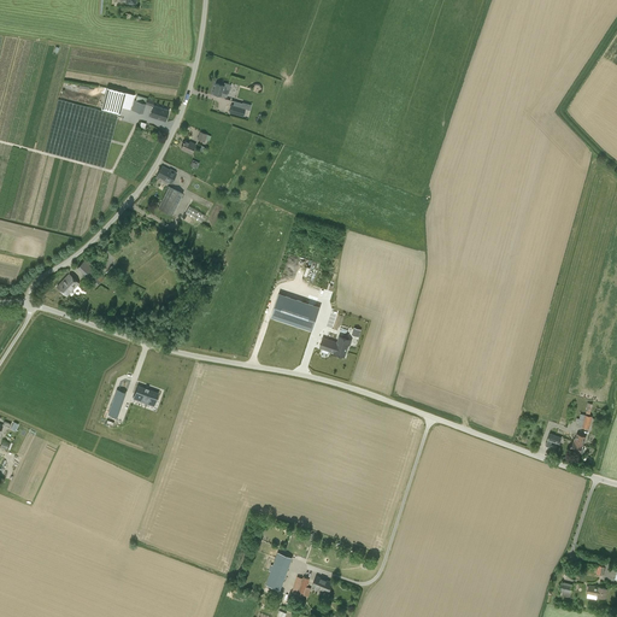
[(222,95),(225,97),(229,83),(224,82),(224,84),(216,83),(212,93),(221,95),(222,95)]
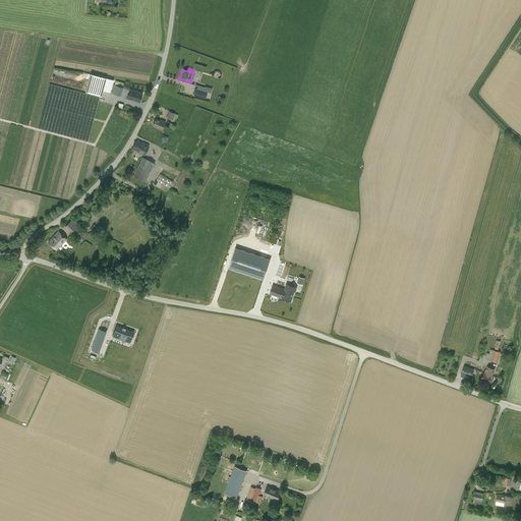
[(91,73),(85,92),(102,96),(104,87),(106,77),(91,73)]
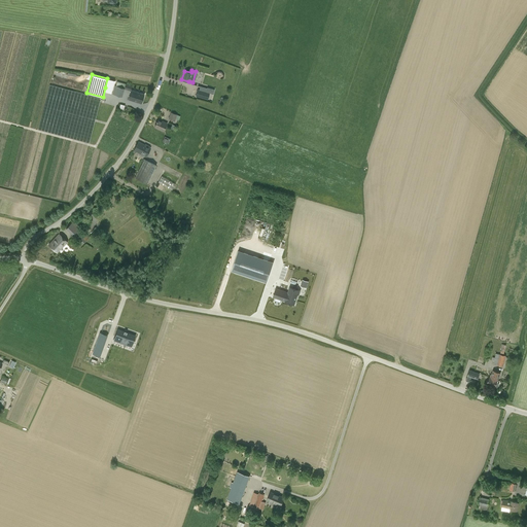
[(56,77),(54,82),(75,89),(77,83),(56,77)]
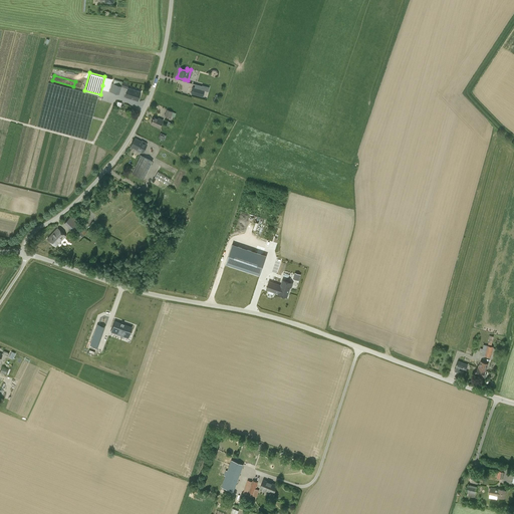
[(86,140),(98,95),(48,82),(37,126),(86,140)]
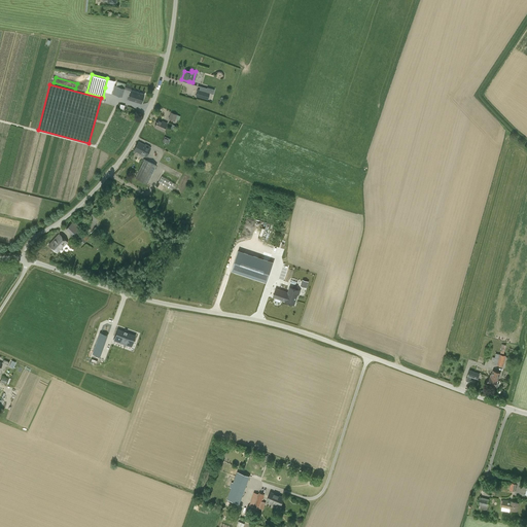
[(112,94),(121,97),(125,90),(125,89),(124,88),(114,85),(112,94)]
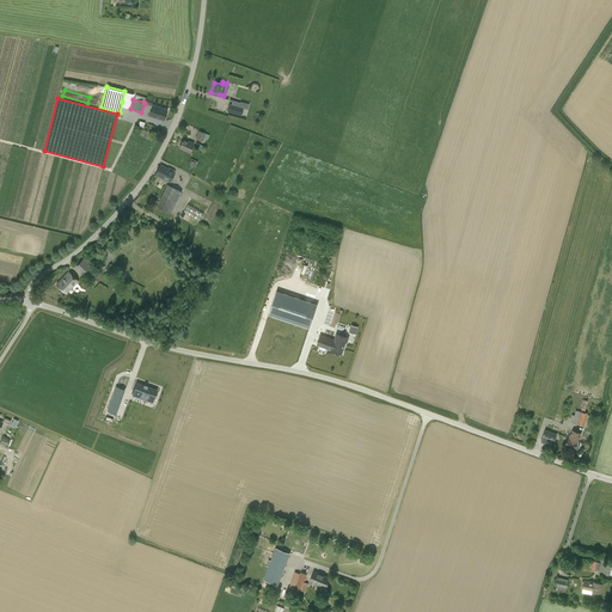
[(243,106),(228,103),(226,110),(240,114),(243,106)]
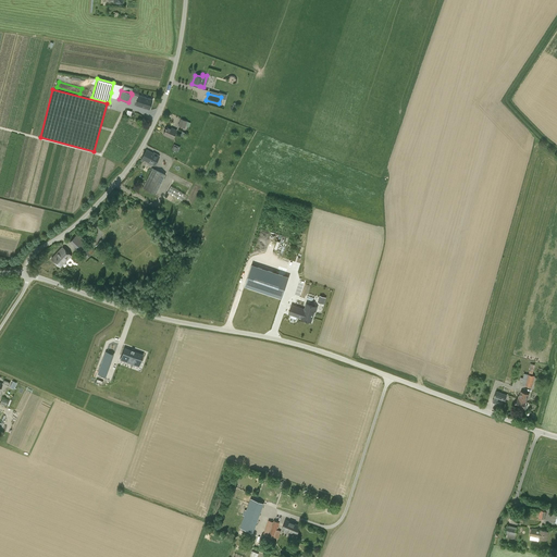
[(138,96),(136,104),(149,109),(152,99),(138,95),(138,96)]
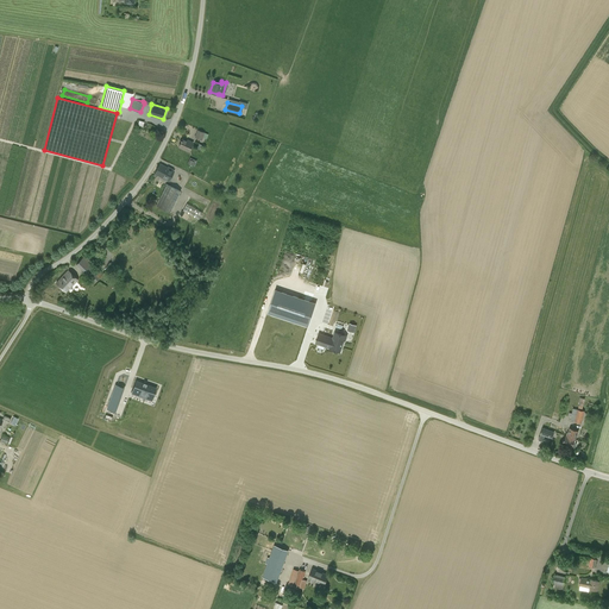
[(194,138),(202,140),(203,138),(207,139),(208,135),(205,133),(205,132),(198,130),(194,138)]
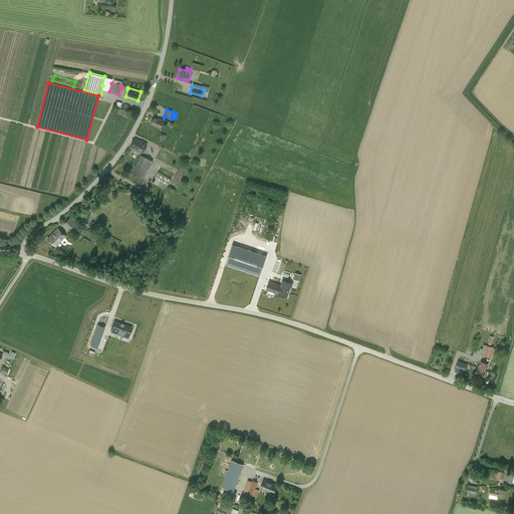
[(160,127),(163,120),(160,119),(160,120),(154,117),(154,118),(153,118),(153,119),(151,123),(160,127)]
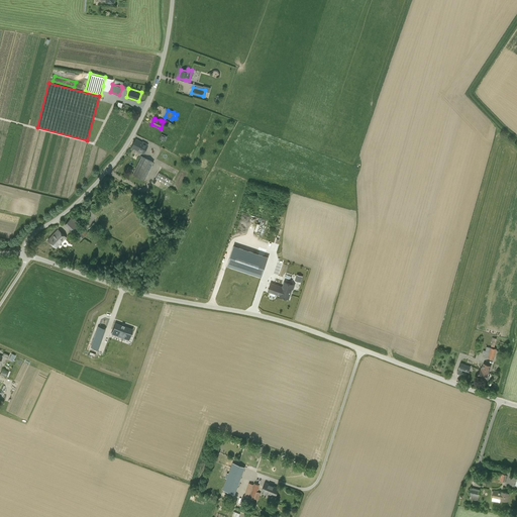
[(143,153),(147,145),(135,138),(130,148),(133,149),(133,148),(143,153)]
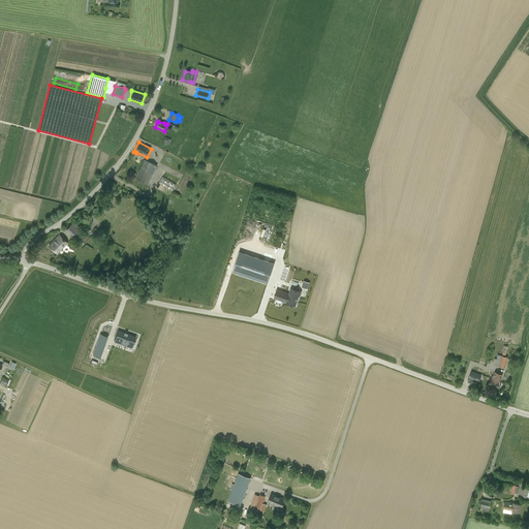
[(148,185),(157,166),(145,160),(135,179),(148,185)]
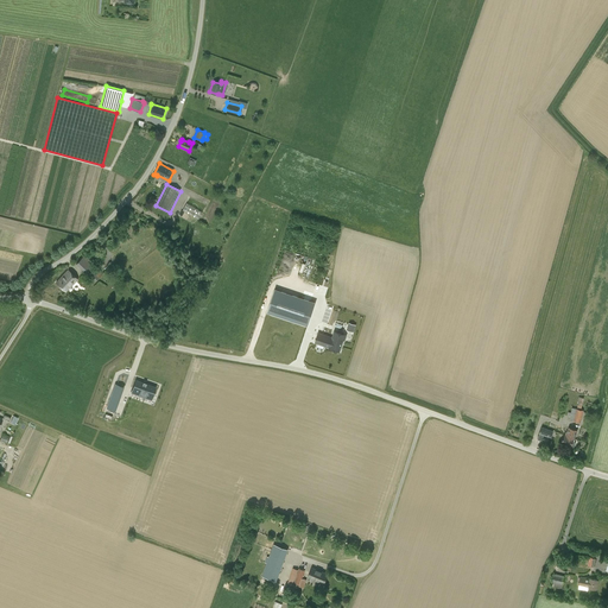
[(183,210),(198,219),(202,213),(187,203),(183,210)]
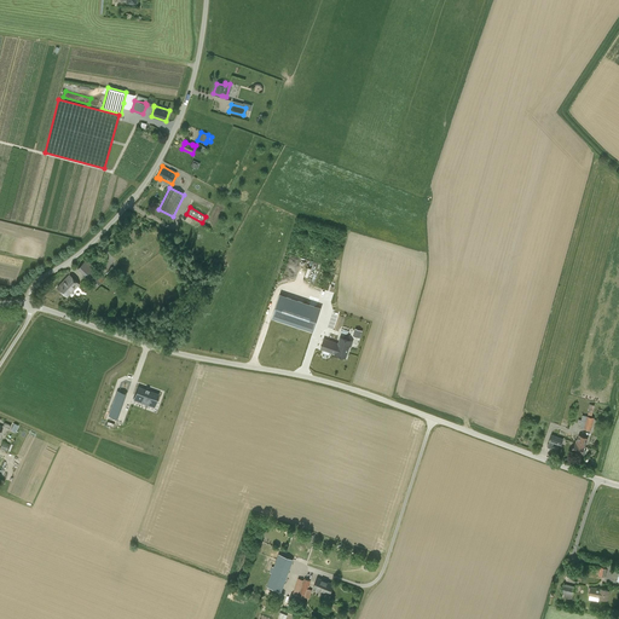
[(97,287),(104,278),(100,275),(100,276),(94,270),(96,270),(85,260),(77,268),(87,278),(97,287)]
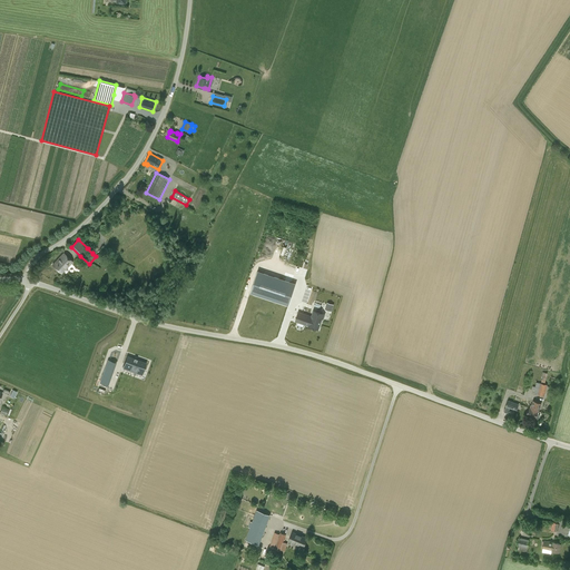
[(61,274),(72,262),(64,253),(52,265),(61,274)]
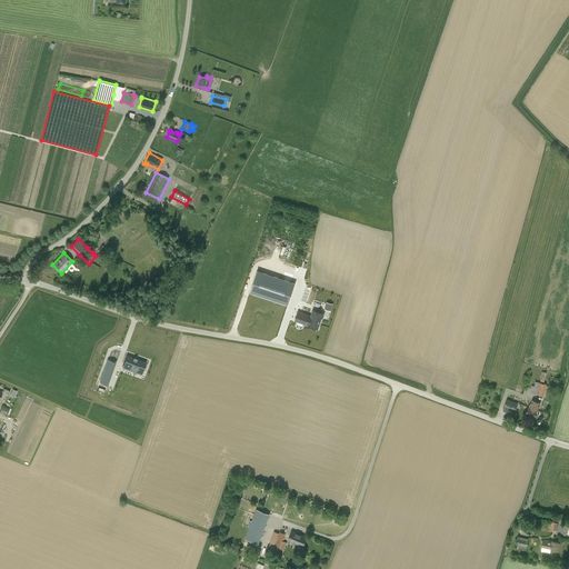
[(258,271),(250,292),(288,305),(295,283),(258,271)]
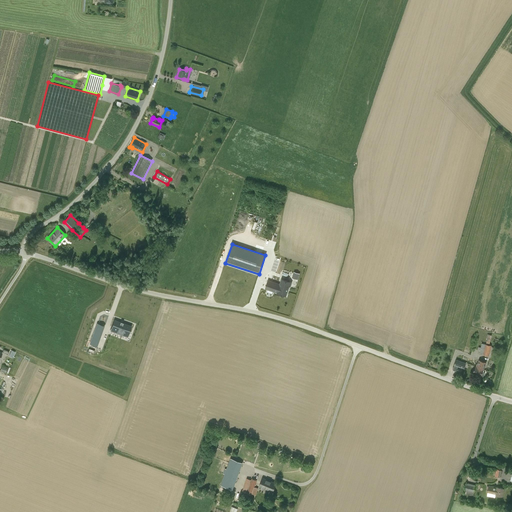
[(293,271),(291,278),(297,280),(299,273),(293,271)]
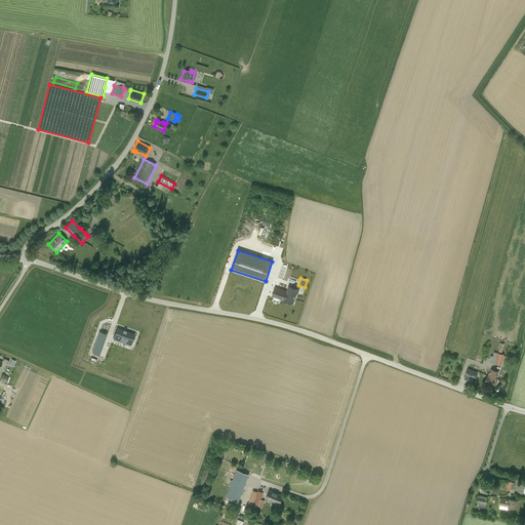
[(284,300),(293,304),(296,293),(297,293),(298,289),(297,289),(289,286),(287,291),(284,299),(284,300)]
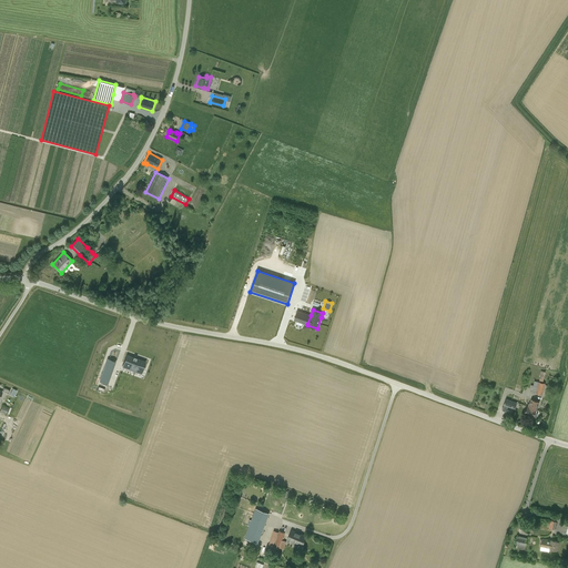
[(297,311),(294,320),(307,324),(311,315),(297,311)]
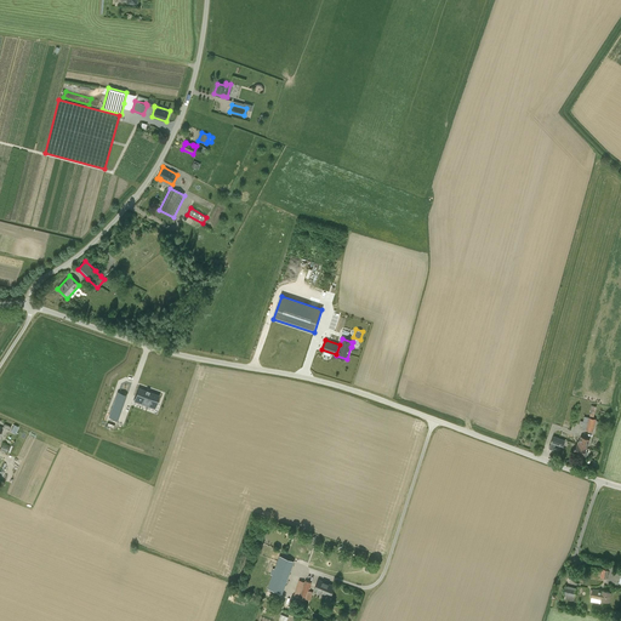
[(138,388),(135,400),(142,403),(142,402),(148,403),(147,405),(151,406),(152,404),(155,405),(159,396),(149,392),(149,391),(146,389),(146,391),(138,388)]
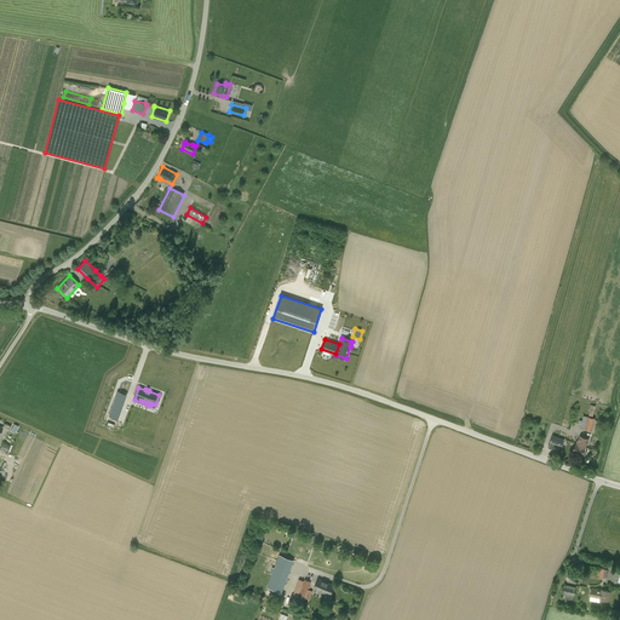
[(118,391),(109,415),(118,419),(120,411),(113,408),(116,399),(124,401),(126,394),(118,391)]
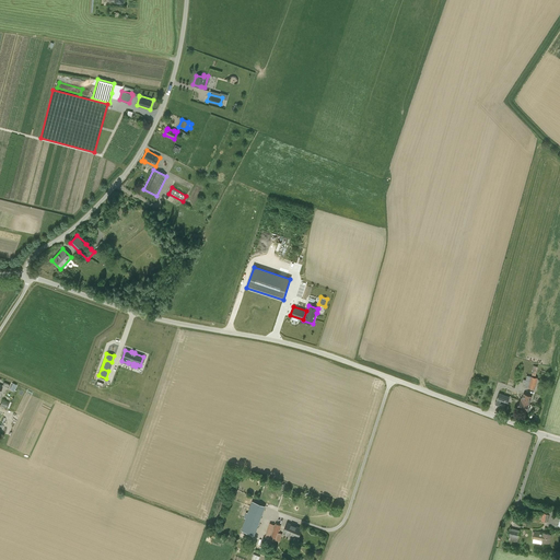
[(535,389),(538,377),(535,377),(538,366),(534,365),(532,370),(533,371),(532,376),(527,375),(526,380),(524,380),(523,383),(525,383),(525,386),(535,389)]
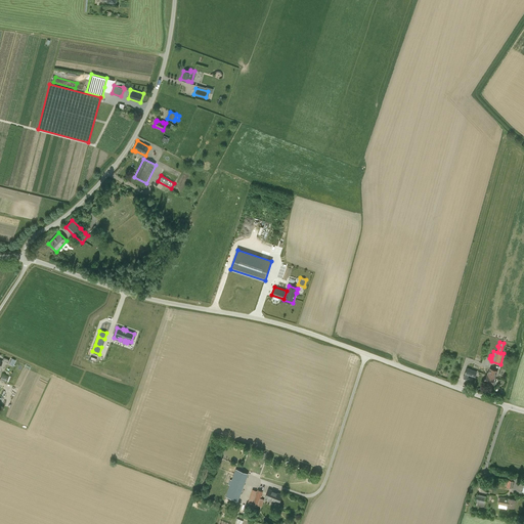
[(465,374),(475,378),(477,372),(467,367),(465,374)]
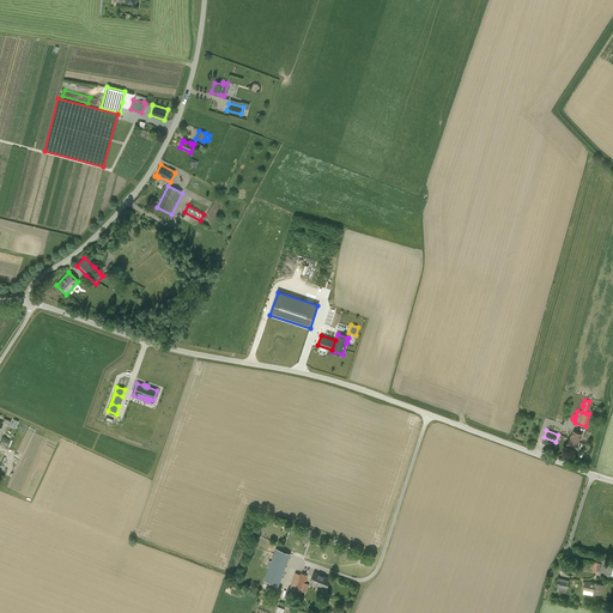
[(570,437),(580,441),(582,432),(574,430),(572,435),(571,435),(570,437)]
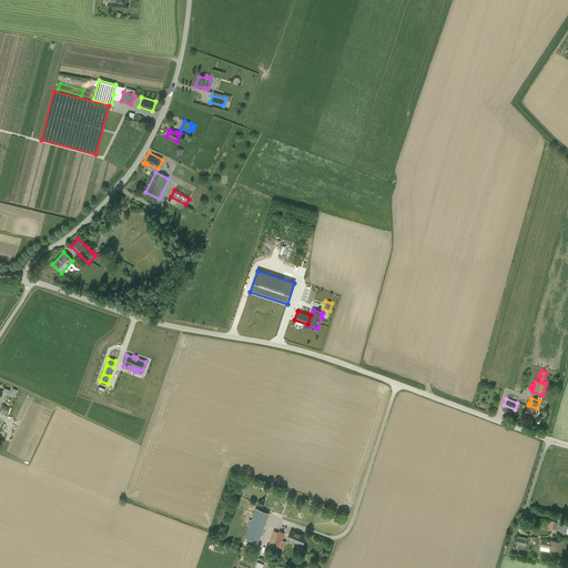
[(525,413),(534,416),(537,408),(528,405),(528,406),(527,406),(525,413)]
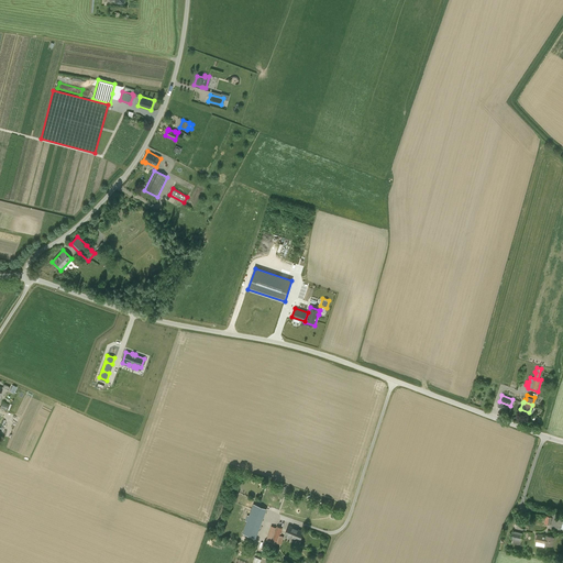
[(255,537),(266,508),(254,504),(243,532),(255,537)]
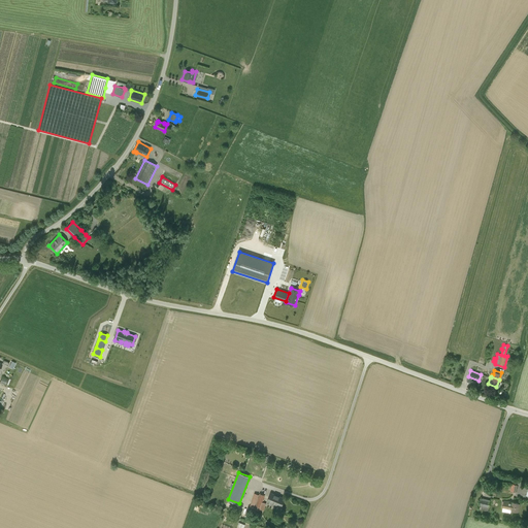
[(282,506),(285,498),(271,492),(267,501),(282,506)]
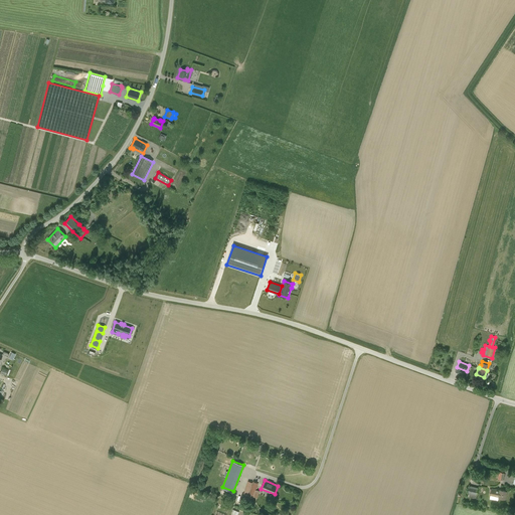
[(253,481),(248,496),(253,498),(255,493),(258,494),(259,491),(256,490),(259,483),(253,481)]
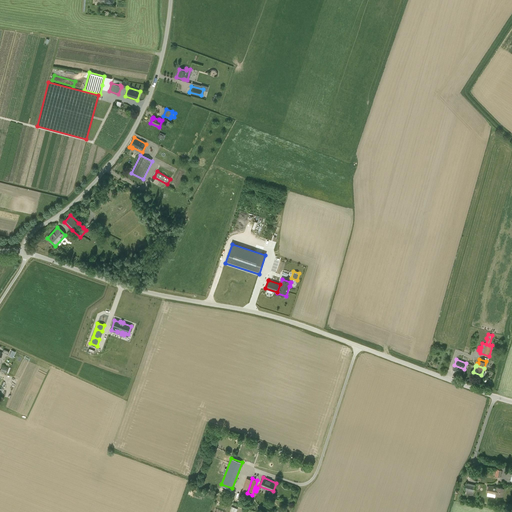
[(464,493),(473,496),(474,492),(475,485),(467,483),(465,490),(464,493)]
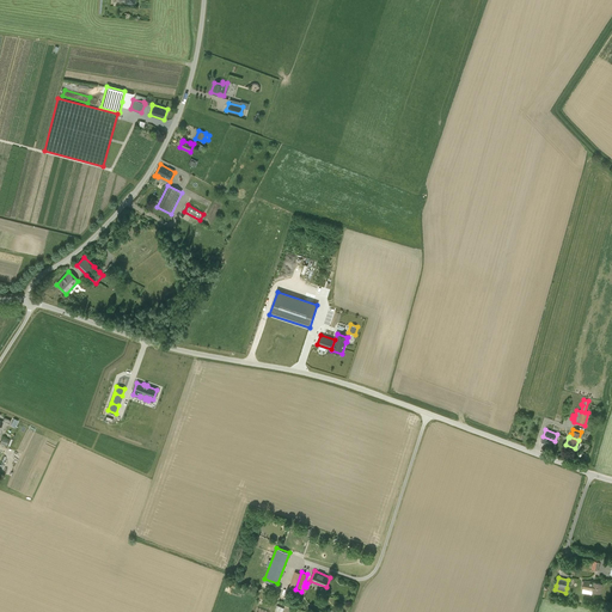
[(594,582),(585,580),(582,588),(593,591),(600,593),(603,583),(594,582)]
